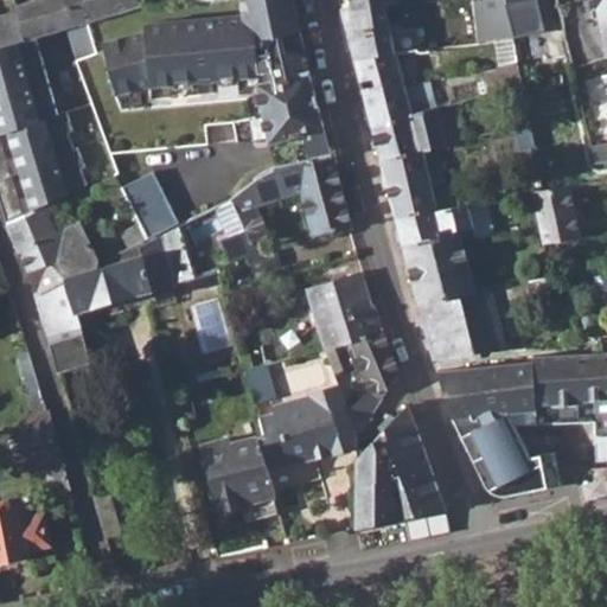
[(64,0),(36,0),(18,7),(19,13),(29,40),(37,38),(77,26),(64,0)]
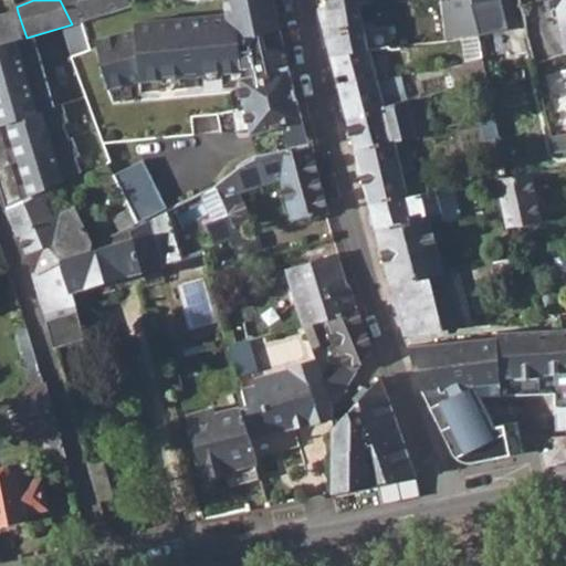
[(86,0),(60,0),(72,24),(81,22),(95,18),(86,0)]
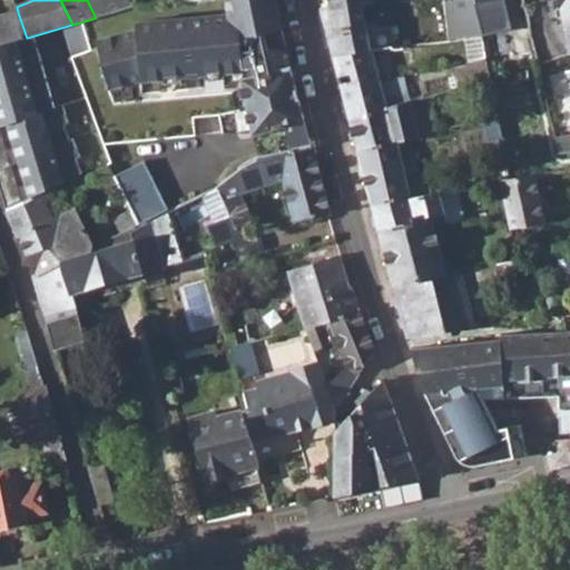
[(130,0),(87,0),(96,18),(104,16),(134,8),(134,7),(130,0)]
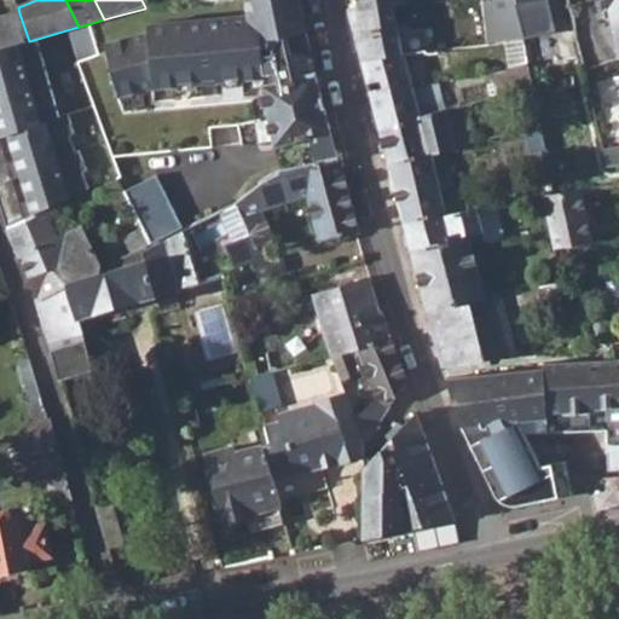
[(307,32),(299,0),(204,0),(145,7),(145,9),(113,17),(133,84),(148,126),(215,86),(299,79),(289,35),(307,32)]
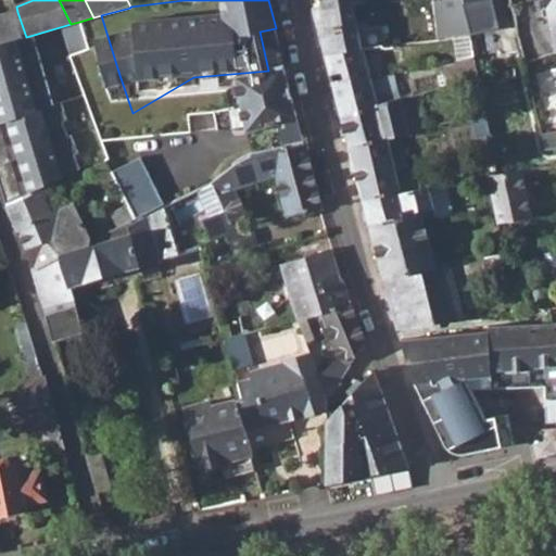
[(310,0),(313,9),(354,4),(358,3),(357,0),(310,0)]
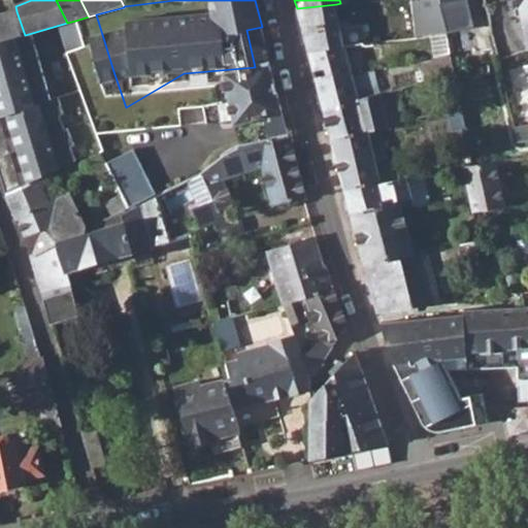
[(432,35),(448,33),(440,0),(411,0),(417,38),(432,35)]
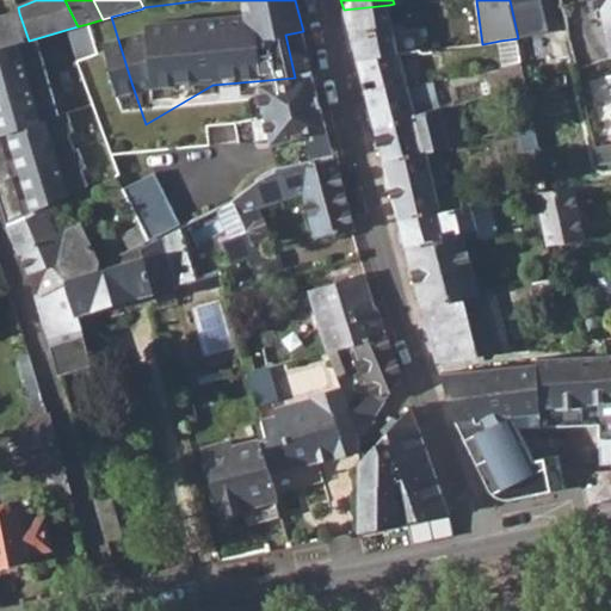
[(510,0),(518,38),(549,31),(542,0),(510,0)]
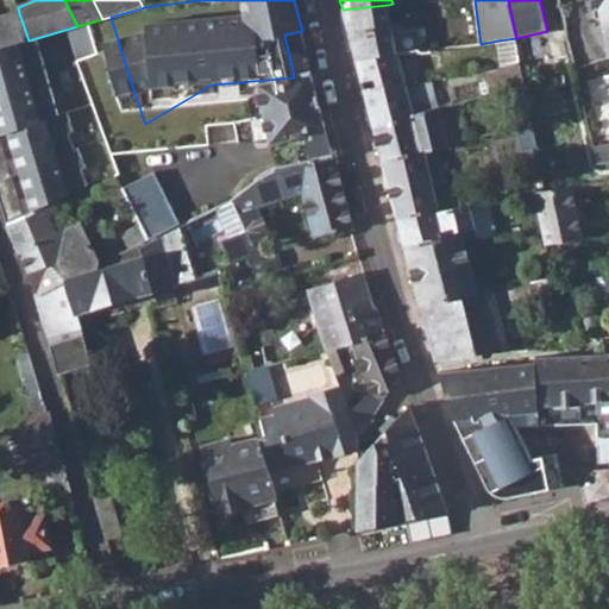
[(608,0),(596,0),(608,58),(608,57),(608,0)]
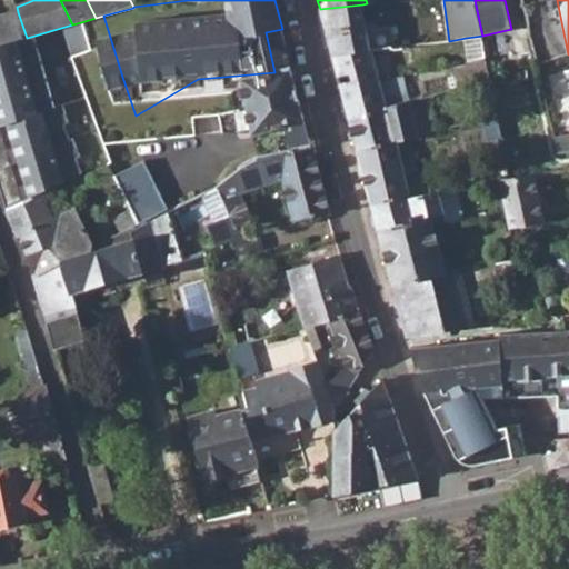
[(326,30),(333,56),(371,49),(362,5),(320,9),(326,30)]
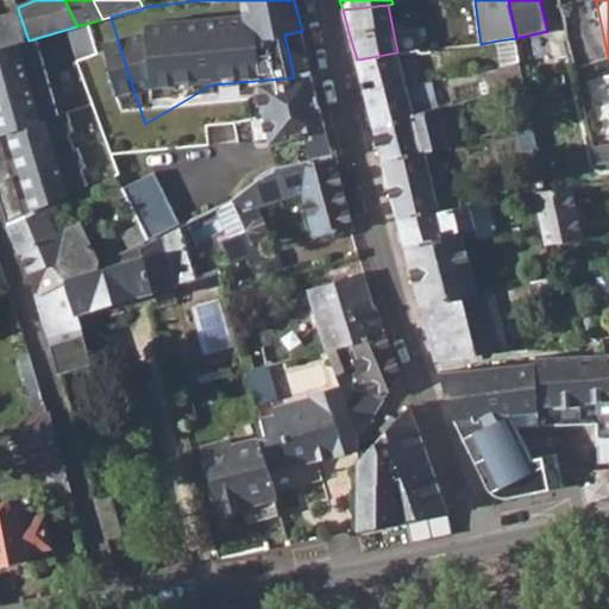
[(0,48),(29,41),(19,13),(0,18),(0,48)]
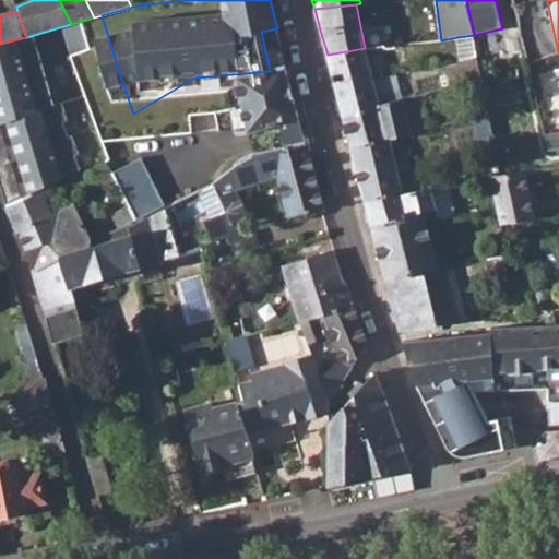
[(120,75),(102,15),(94,18),(80,22),(88,50),(70,56),(82,88),(120,75)]
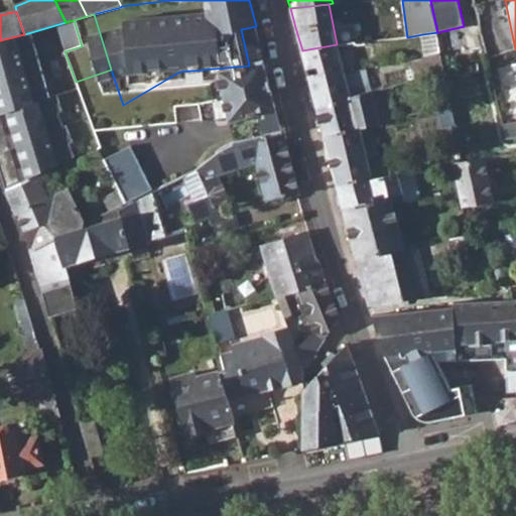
[(50,97),(31,32),(24,34),(0,40),(0,114),(7,112),(50,97)]
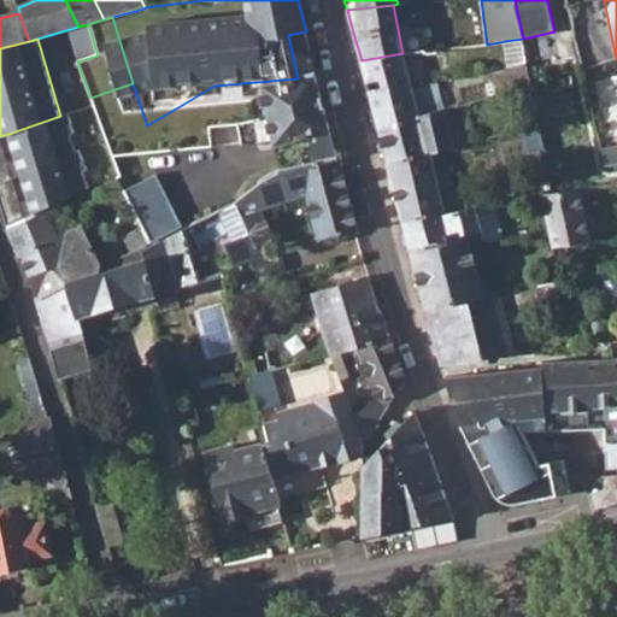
[(526,63),(523,39),(505,41),(510,66),(505,68),(506,74),(491,78),(494,97),(533,87),(526,63)]
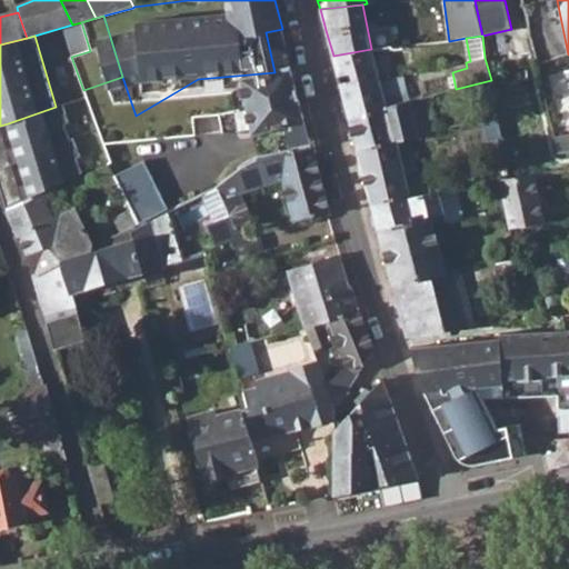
[(417,38),(383,42),(388,66),(408,63),(405,49),(419,48),(417,38)]
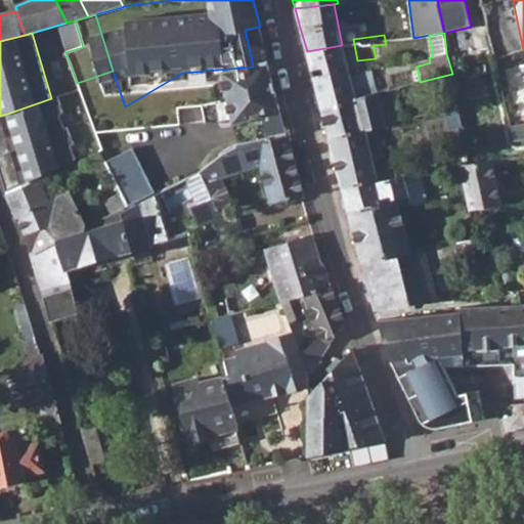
[(309,62),(314,82),(349,74),(342,45),(307,51),(309,62)]
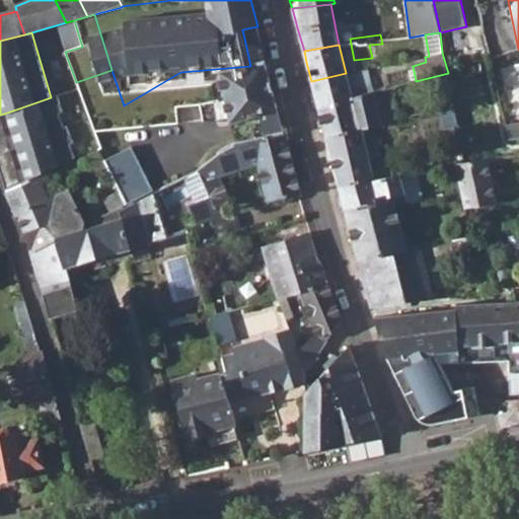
[(180,72),(124,105),(131,129),(177,124),(176,107),(200,105),(203,122),(230,122),(278,112),(267,63),(250,66),(180,72)]
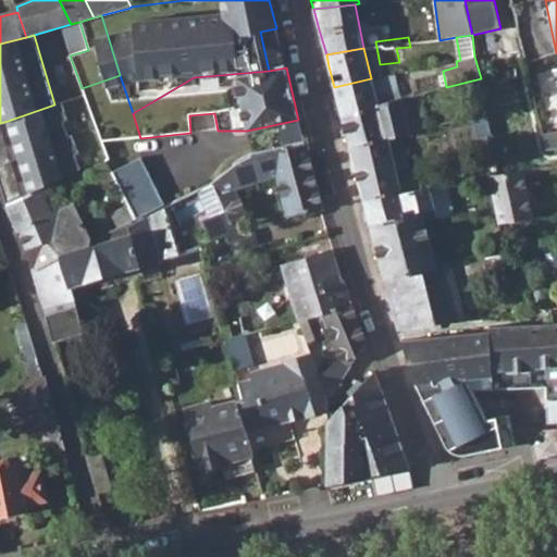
[(556,74),(556,132),(544,135),(547,150),(556,148),(556,69),(556,70),(556,74)]
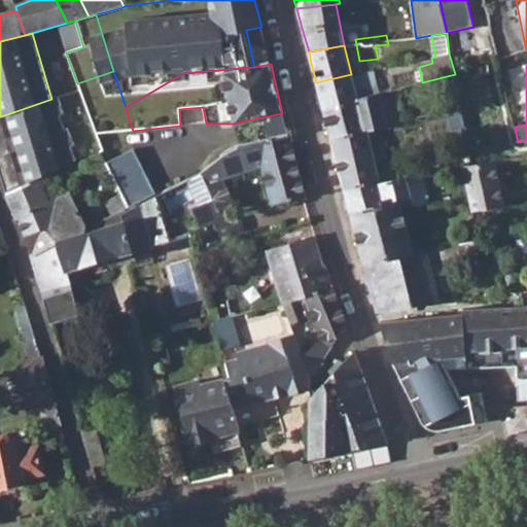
[(113,71),(77,83),(96,134),(133,131),(126,107),(113,71)]
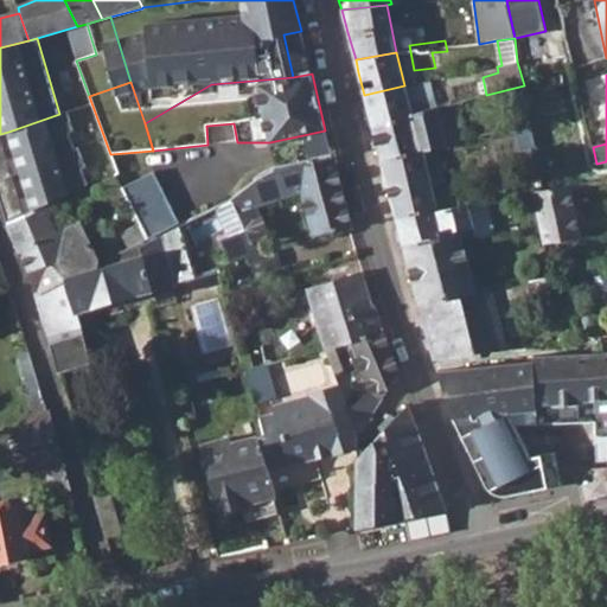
[(368,108),(374,127),(438,109),(430,82),(404,87),(404,85),(364,95),(368,108)]
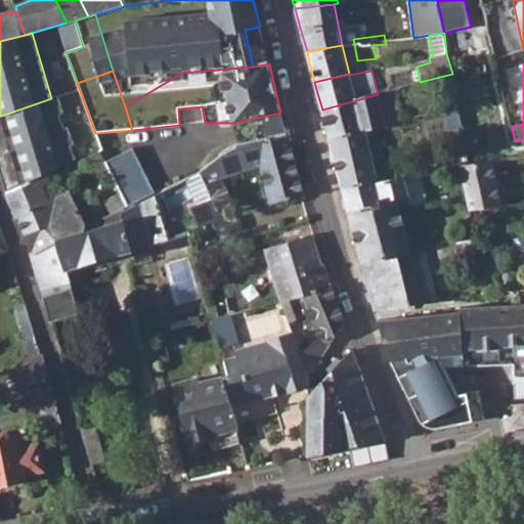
[(324,120),(330,139),(377,128),(386,126),(378,94),(322,110),(324,120)]
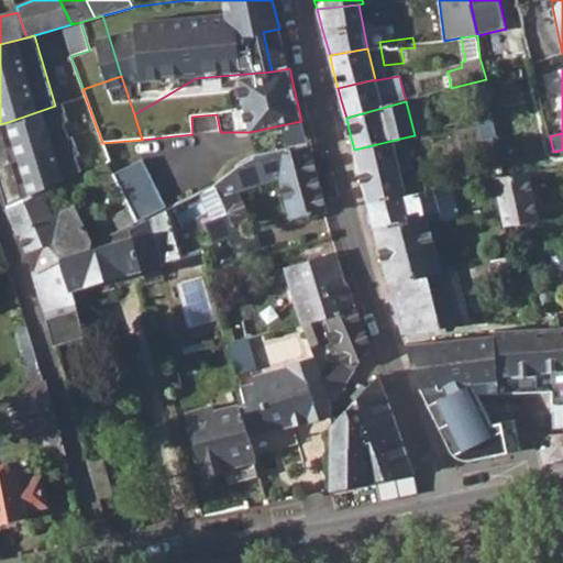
[(68,121),(62,103),(55,106),(8,122),(14,144),(4,147),(10,165),(19,162),(26,181),(18,186),(22,201),(63,184),(83,174),(76,157),(80,156),(74,139),(69,140),(64,123),(68,121)]
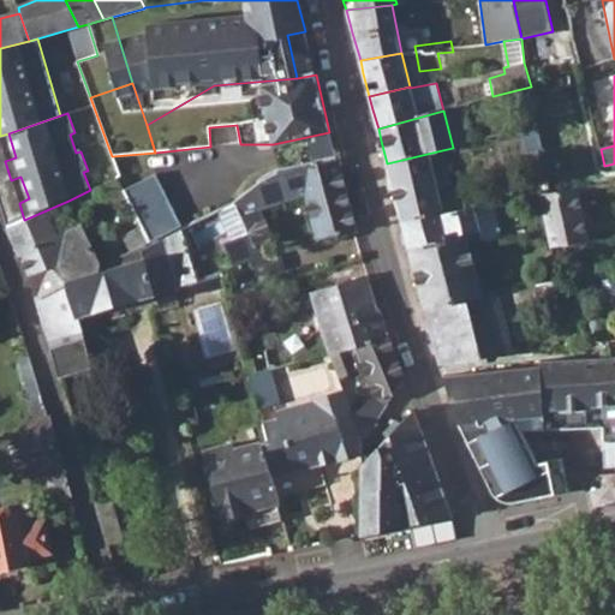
[(9,133),(0,136),(0,204),(9,228),(24,220),(19,203),(29,198),(21,177),(11,180),(5,161),(16,157),(9,133)]
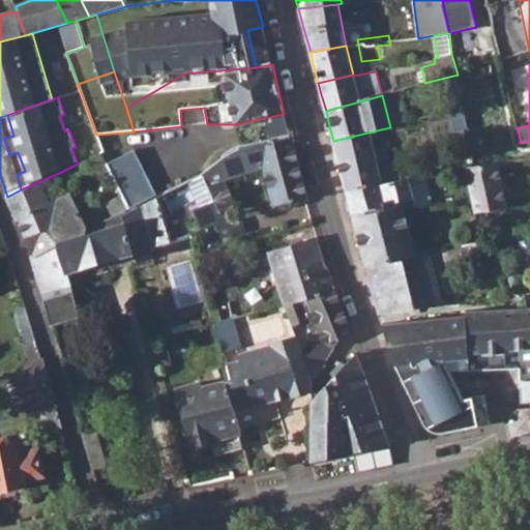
[(339,158),(347,189),(384,181),(385,184),(402,181),(396,159),(388,162),(381,129),(333,141),(339,158)]
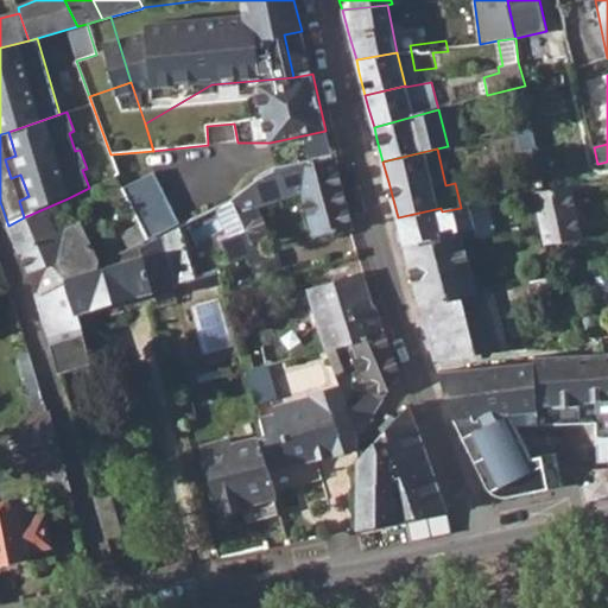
[(253,184),(233,198),(239,213),(255,207),(303,194),(315,236),(350,227),(343,202),(333,157),(277,169),(252,182),(253,184)]
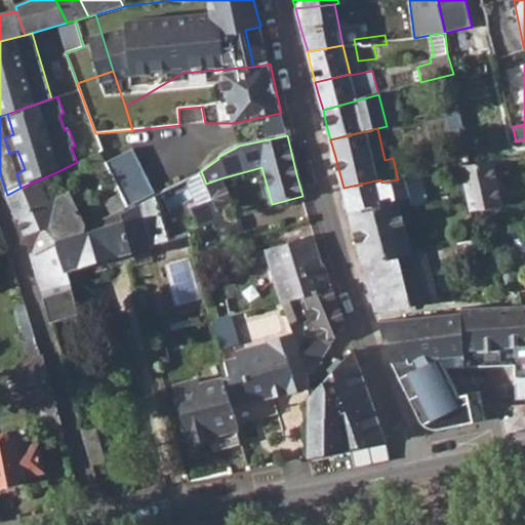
[(109,169),(128,206),(155,193),(132,149),(106,163),(109,169)]
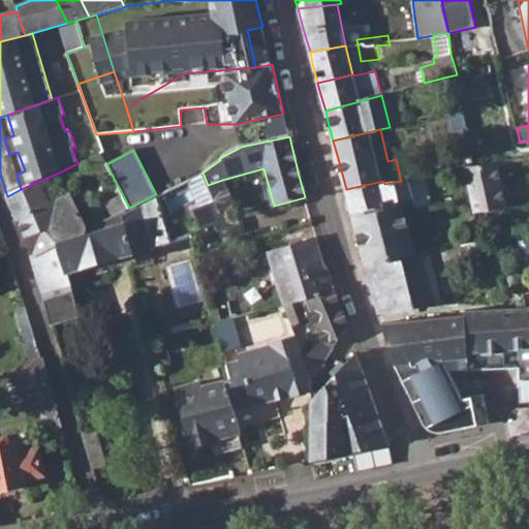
[(100,152),(91,157),(99,176),(110,170),(106,164),(100,152)]
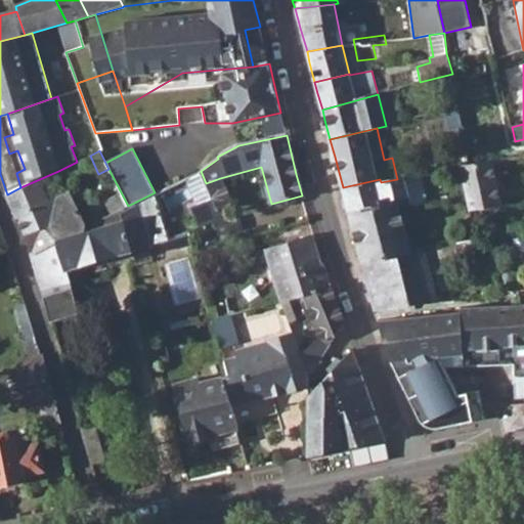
[(460,167),(467,198),(469,211),(499,205),(490,162),(460,167)]
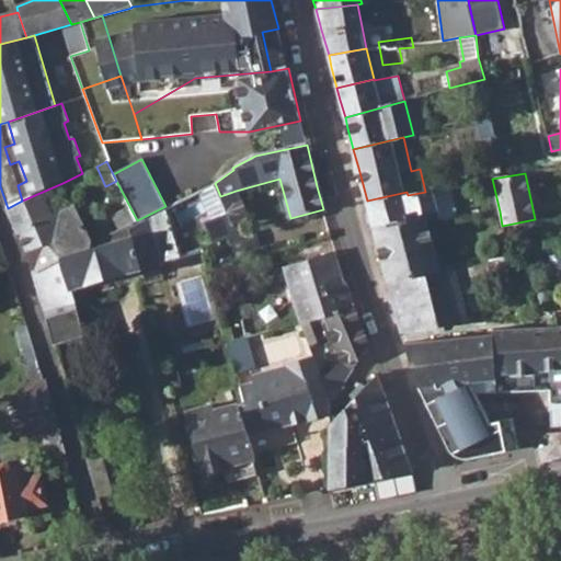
[(22,201),(8,208),(12,219),(19,233),(21,232),(73,204),(63,183),(22,201)]
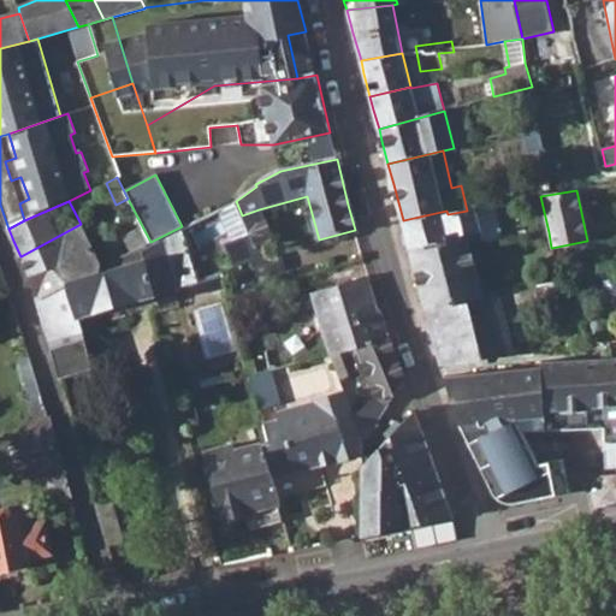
[(406,229),(412,252),(454,242),(454,237),(466,235),(479,231),(473,208),(467,211),(448,214),(446,211),(403,220),(406,229)]
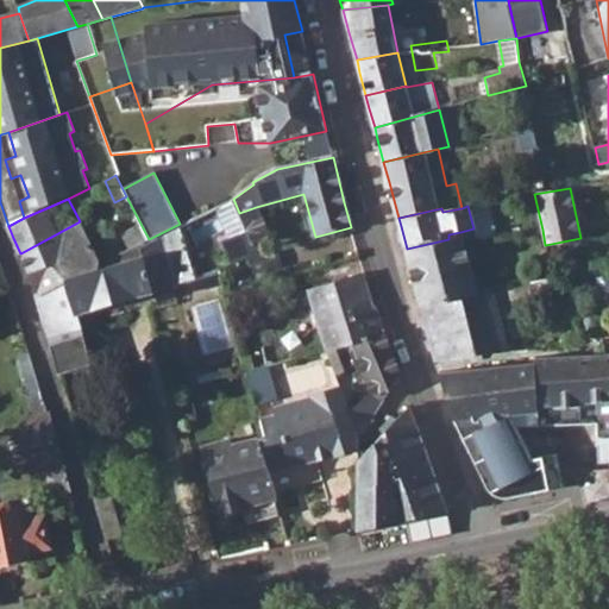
[(256,207),(239,213),(246,230),(221,240),(232,263),(259,253),(256,244),(270,238),(256,207)]
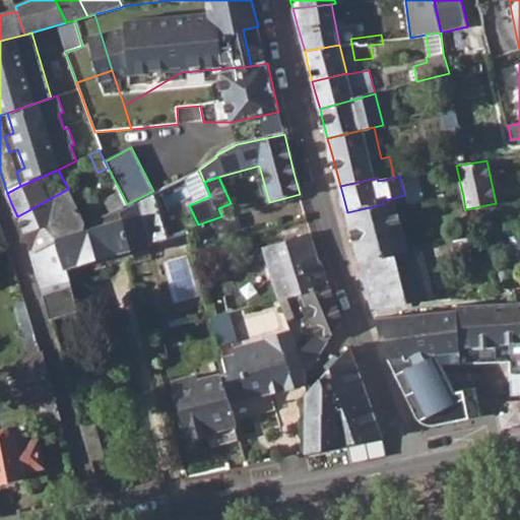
[(68,189),(19,215),(33,251),(57,239),(98,226),(96,219),(84,222),(68,189)]
